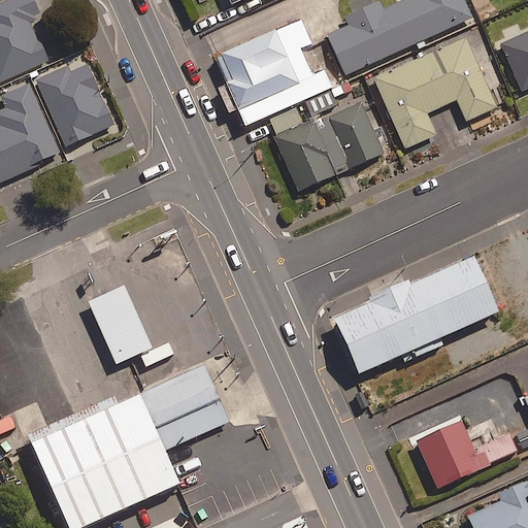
[(6,0),(0,3),(0,83),(47,62),(28,20),(39,13),(33,0),(6,0)]
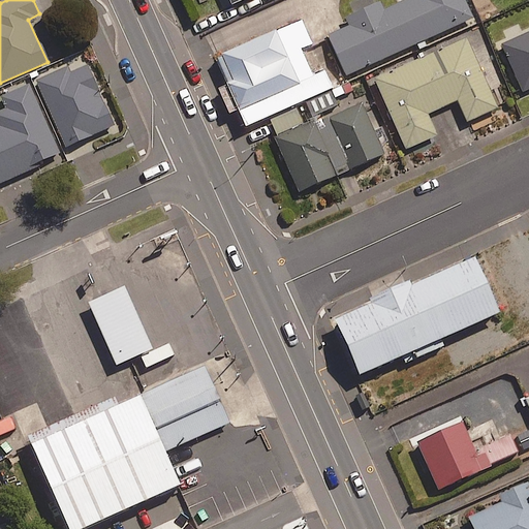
[(381,0),(376,2),(375,0),(355,0),(351,2),(356,12),(350,16),(353,24),(328,36),(345,75),(472,19),(463,0),(406,0),(385,9),(381,0)]
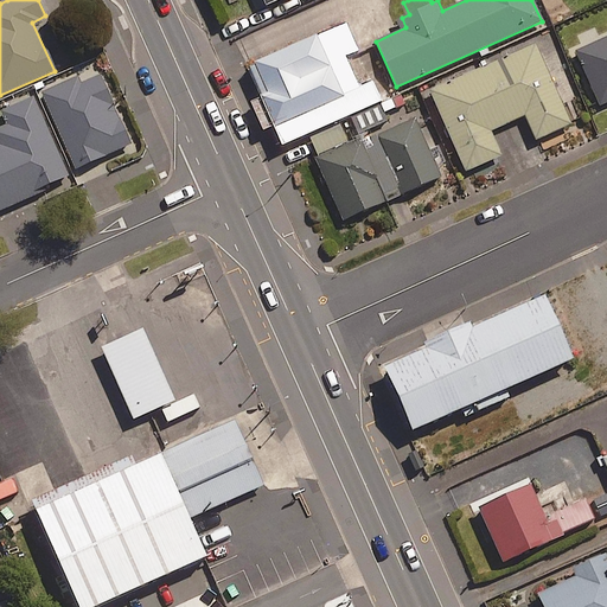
[(255,62),(268,93),(251,101),(264,132),(275,128),(282,145),(379,102),(370,81),(357,87),(344,56),(357,50),(345,23),(255,62)]
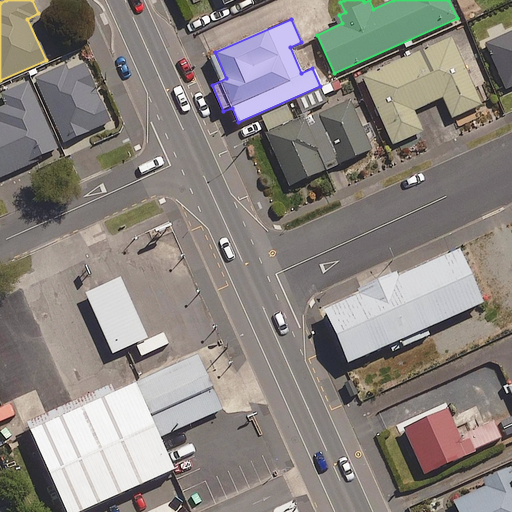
[(511,86),(511,31),(485,43),(506,89),(511,86)]
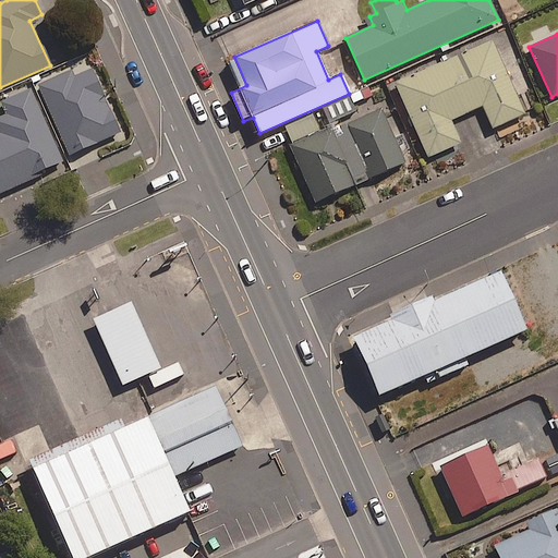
[(524,113),(493,40),(389,86),(413,141),(419,138),(427,158),(460,143),(450,120),(483,106),(493,128),(524,113)]
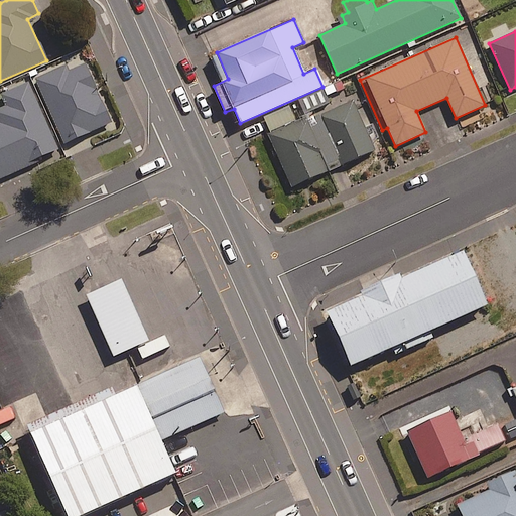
[(69,71),(66,65),(34,79),(63,144),(95,130),(112,122),(85,63),(69,71)]
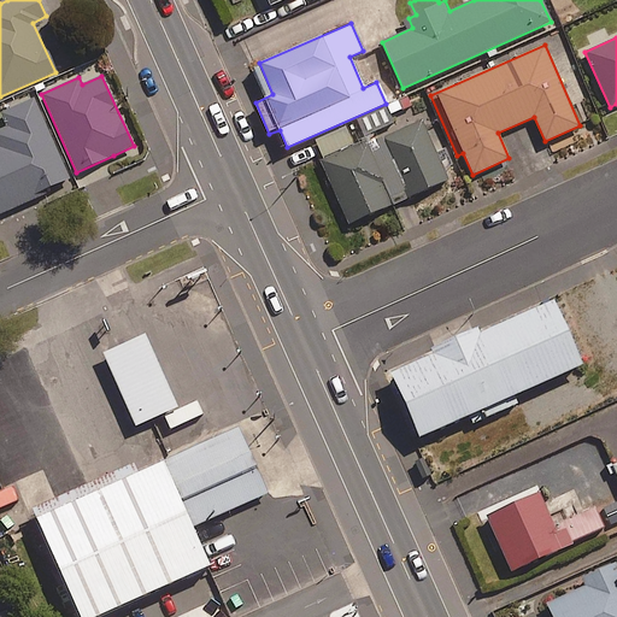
[(0,129),(0,209),(70,178),(45,125),(39,111),(33,99),(0,113),(6,127),(0,129)]
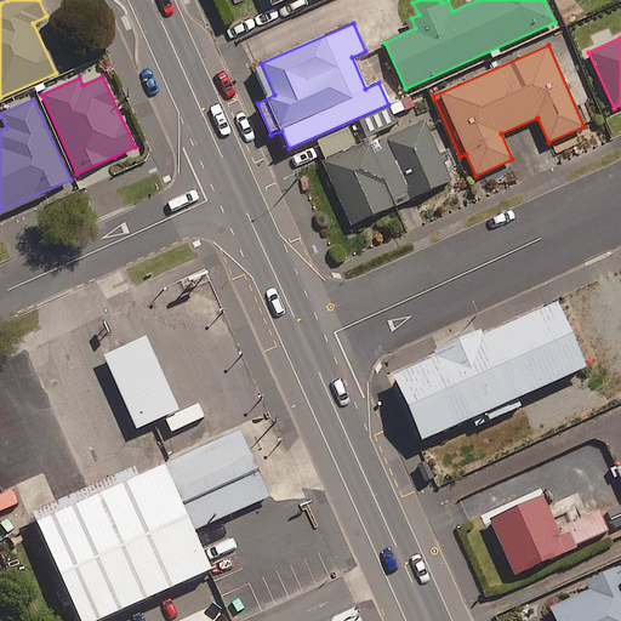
[(391,108),(360,120),(368,140),(398,127),(391,108)]
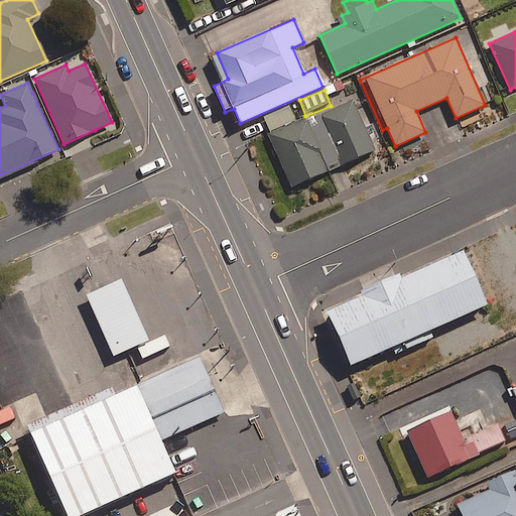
[(264,117),(272,135),(270,137),(291,186),(373,151),(352,101),(299,124),(291,105),(264,117)]
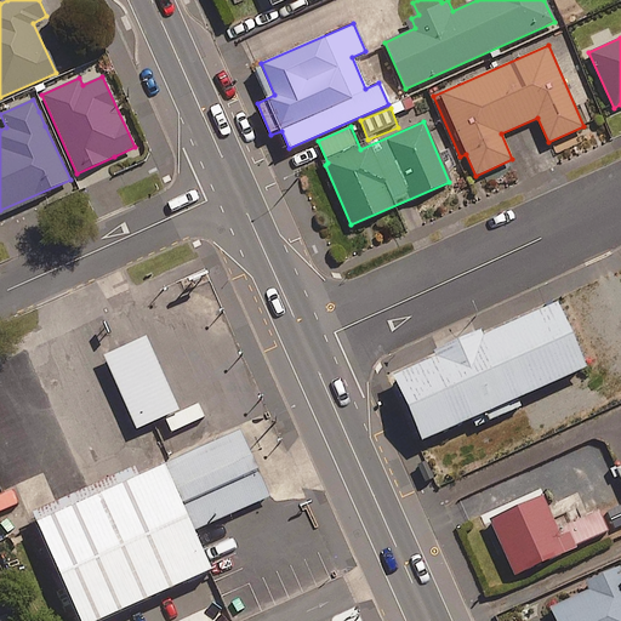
[(586,368),(557,303),(484,335),(483,331),(434,352),(437,355),(393,375),(422,440),(472,417),(476,426),(519,406),(516,399),(586,368)]
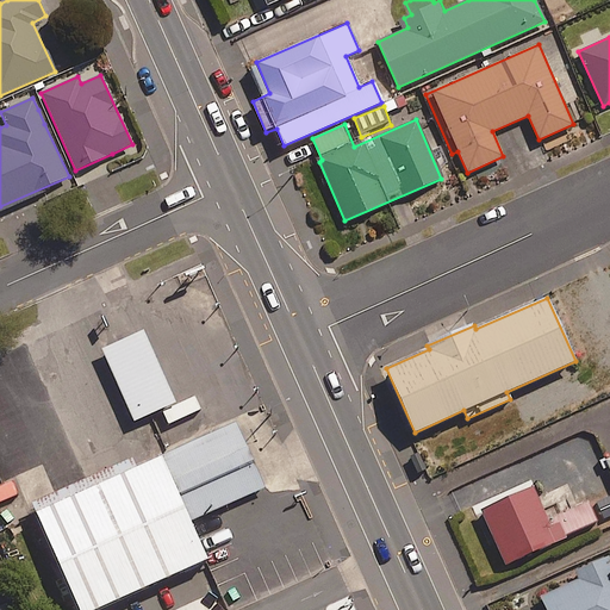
[(174,403),(142,331),(101,350),(134,421),(174,403)]
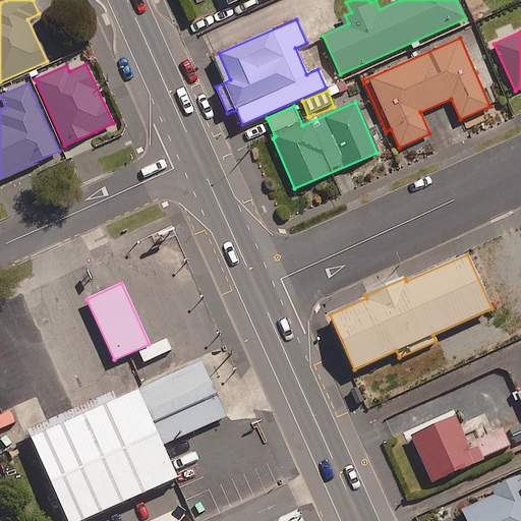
[(81,520),(176,478),(162,445),(226,416),(201,362),(30,439),(54,493),(65,520),(81,520)]
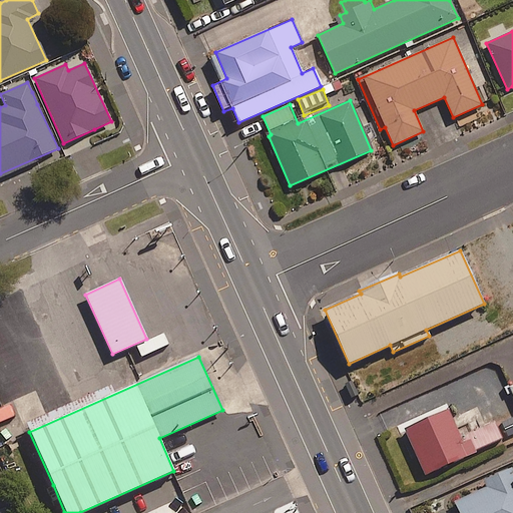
[(448,408),(402,429),(424,476),(498,441),(490,423),(462,436),(448,408)]
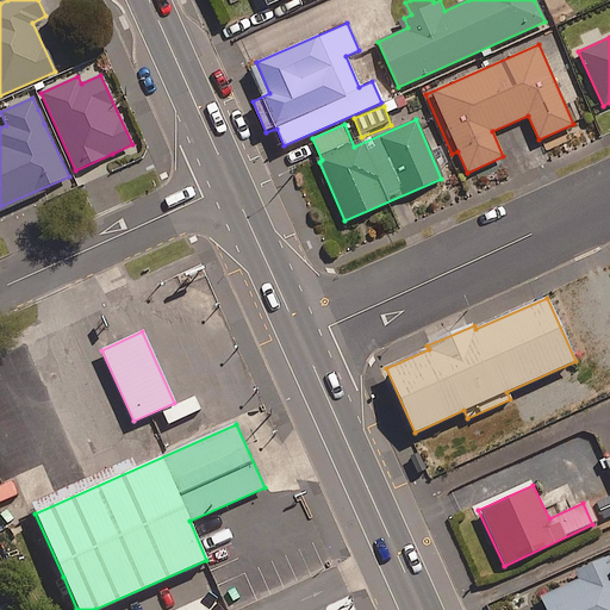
[(546,609),(609,609),(609,561),(609,559),(576,573),(579,580),(541,596),(546,609)]
